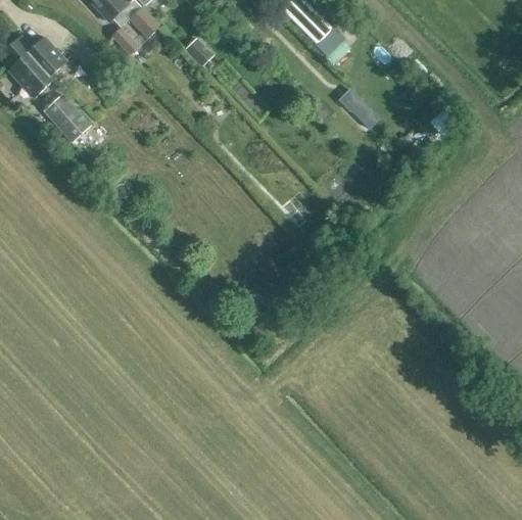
[(110,19),(129,3),(126,0),(91,0),(97,7),(98,6),(110,19)]
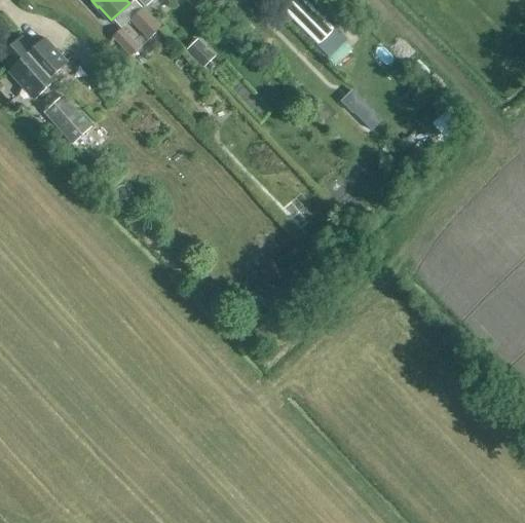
[(198,12),(209,2),(207,0),(188,0),(198,12)]
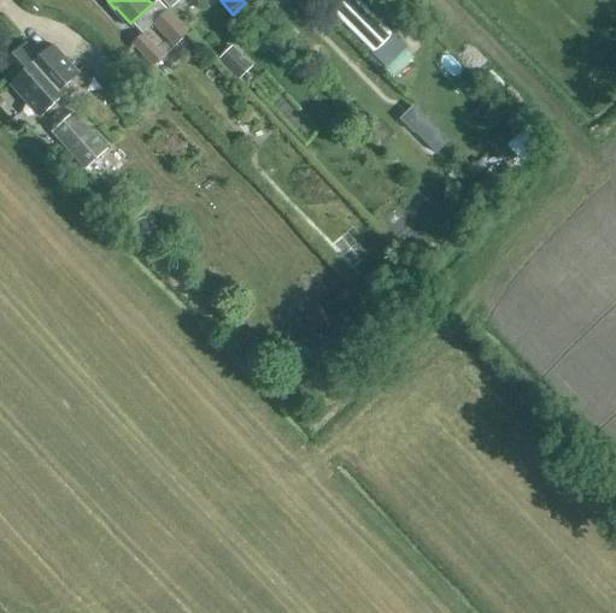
[(321,0),(373,51),(392,31),(359,0),(321,0)]
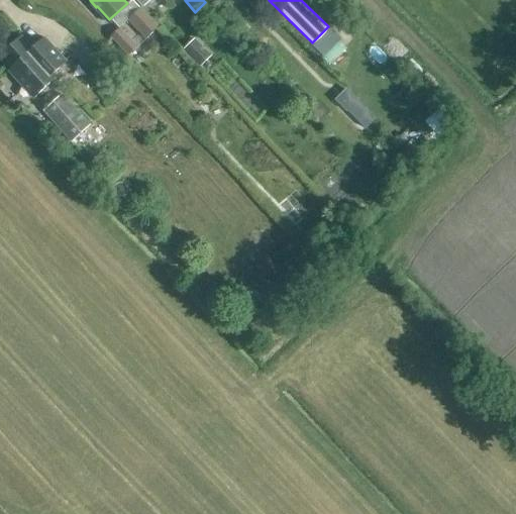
[(144,36),(158,24),(139,6),(127,17),(144,36)]
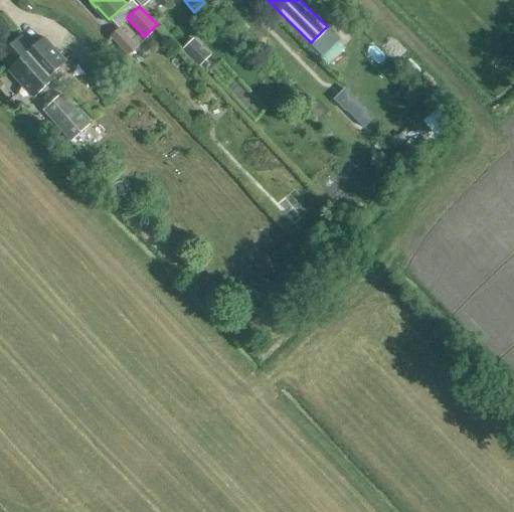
[(127,52),(136,44),(119,26),(111,33),(127,52)]
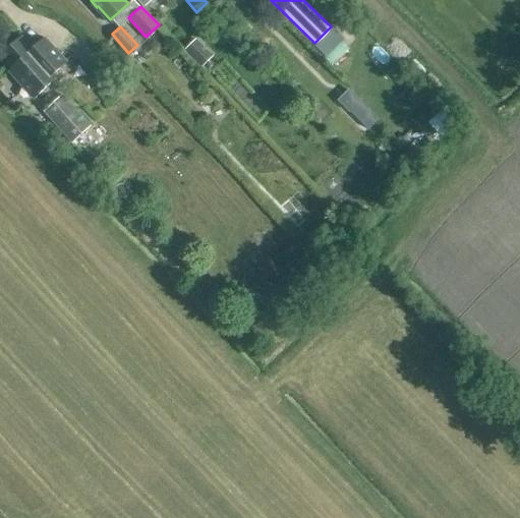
[(203,61),(214,50),(196,33),(185,43),(203,61)]
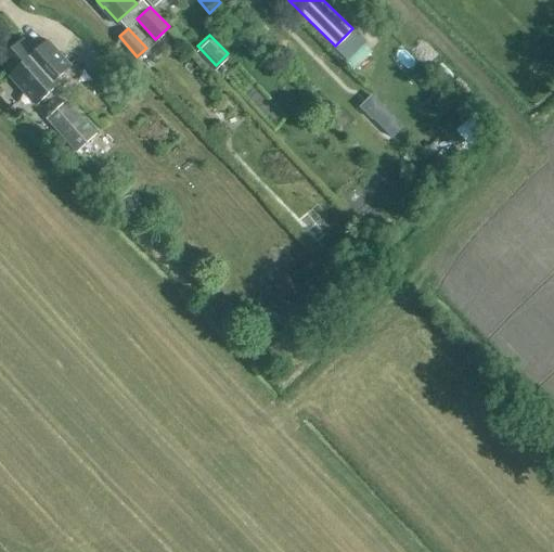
[(35,50),(23,37),(0,58),(12,71),(9,74),(35,103),(61,79),(58,76),(71,63),(48,38),(35,50)]
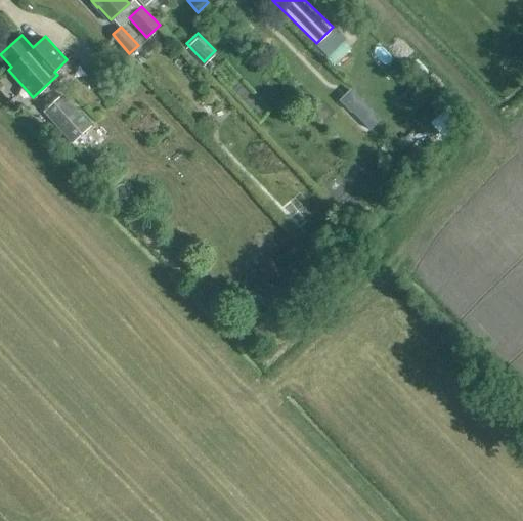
[(72,141),(90,125),(62,94),(43,111),(72,141)]
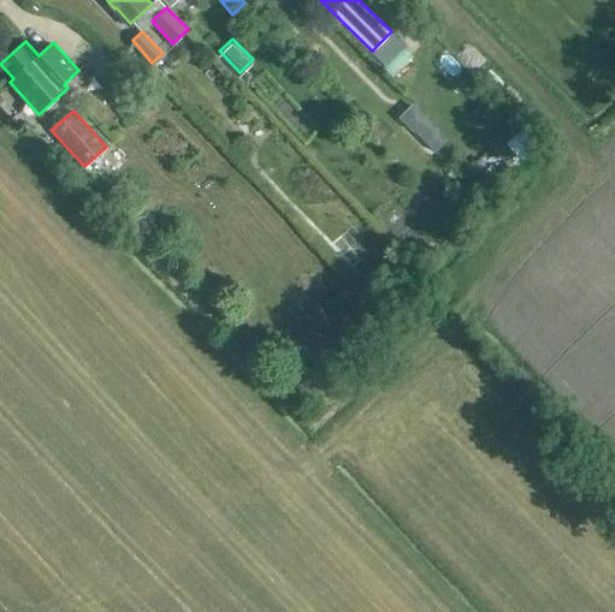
[(435,152),(447,138),(425,117),(412,129),(435,152)]
